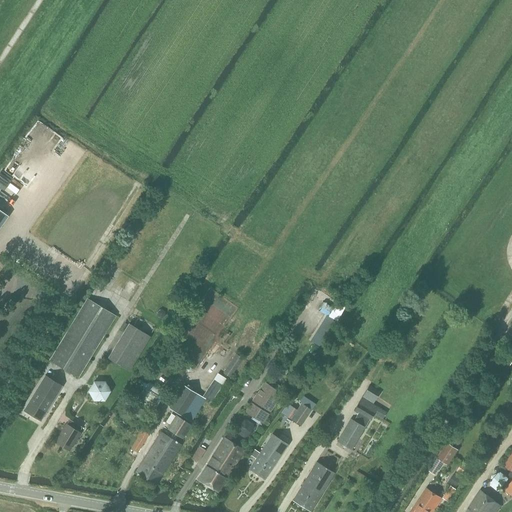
[(0,227),(8,216),(0,209),(0,227)]
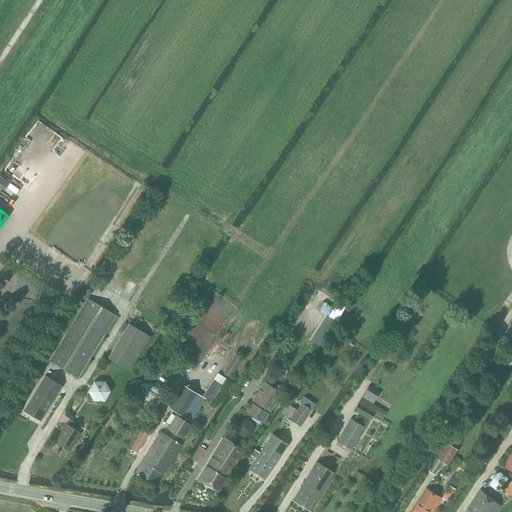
[(78,377),(117,316),(90,299),(52,361),(78,377)]
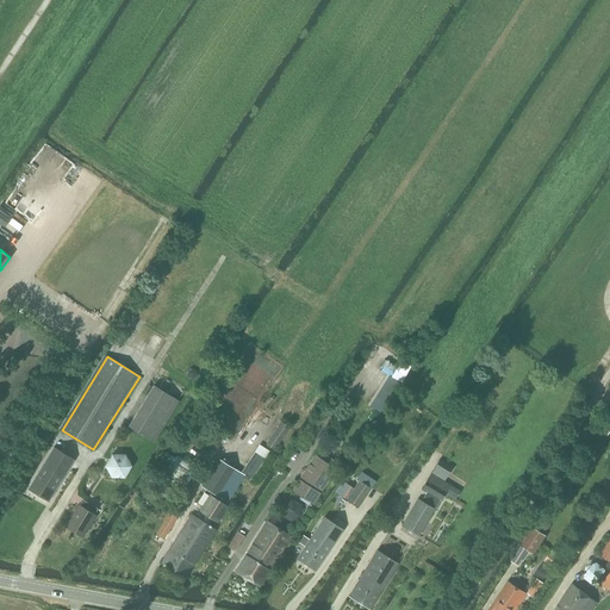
[(399,378),(405,367),(400,365),(394,375),(399,378)]
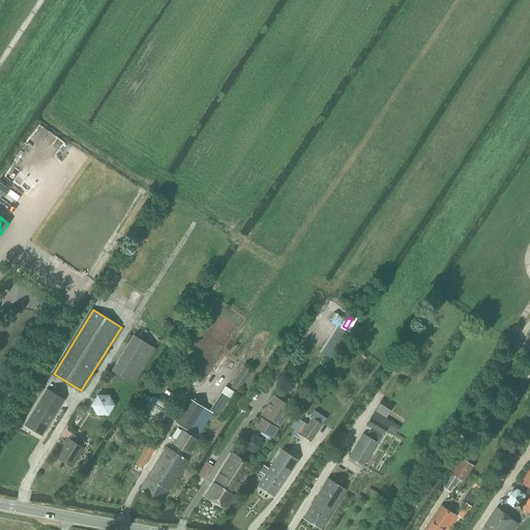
[(135,384),(157,349),(136,335),(114,372),(135,384)]
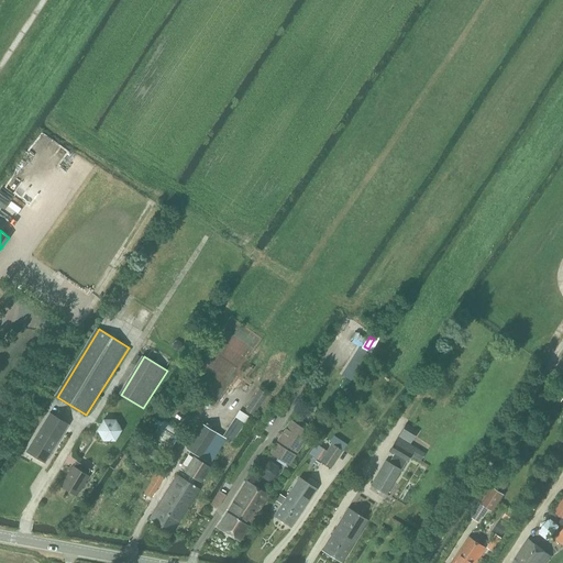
[(562,384),(553,398),(560,404),(562,398),(562,384)]
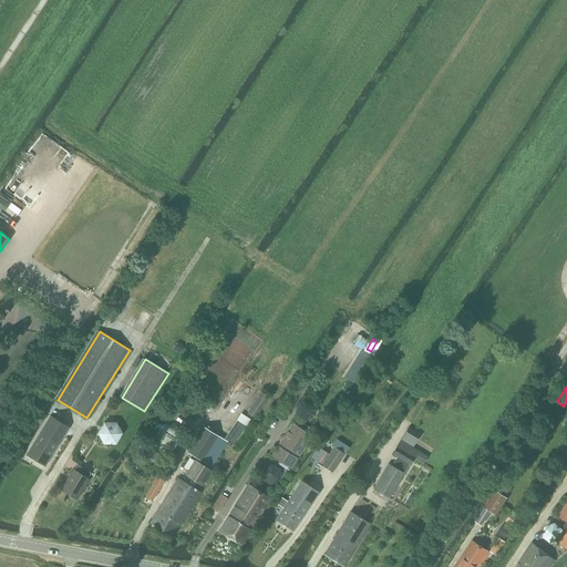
[(297,392),(292,399),(297,402),(301,395),(297,392)]
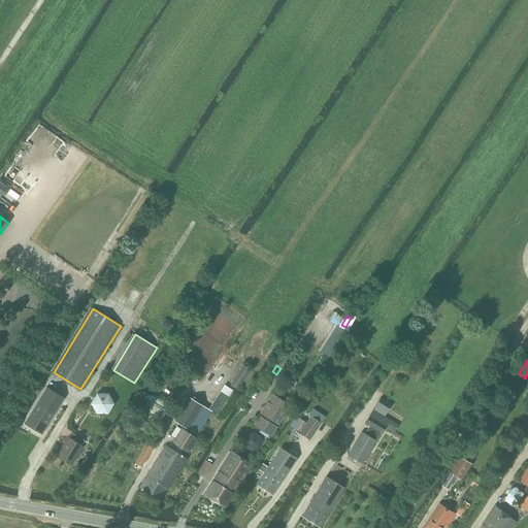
[(244,366),(231,386),(237,389),(251,370),(244,366)]
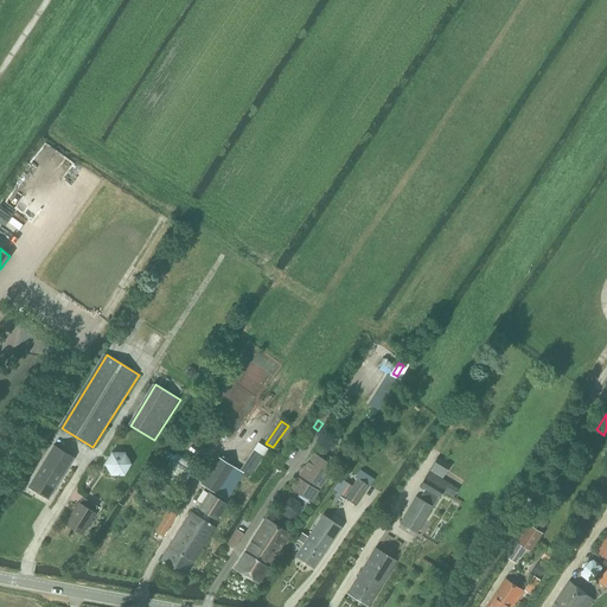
[(195,427),(187,439),(196,445),(203,433),(195,427)]
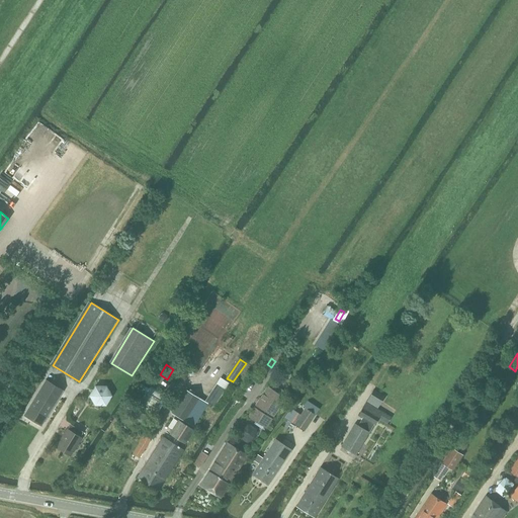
[(46,380),(24,415),(41,426),(63,391),(46,380)]
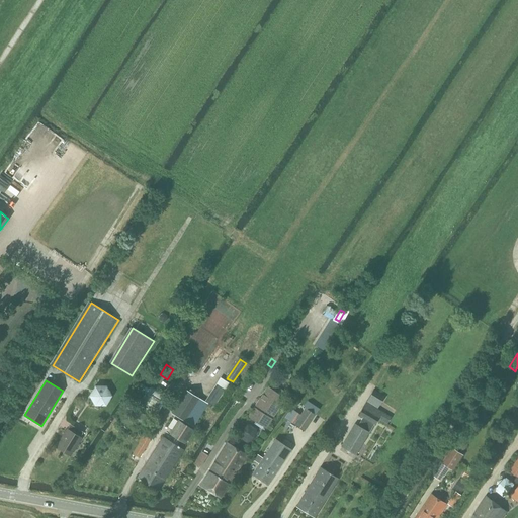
[(169,440),(164,437),(139,478),(158,489),(183,449),(177,446),(180,441),(185,444),(190,435),(192,436),(199,425),(195,422),(206,404),(216,409),(229,387),(218,380),(204,402),(186,391),(172,414),(193,427),(192,428),(178,419),(172,430),(170,429),(168,432),(169,433),(169,434),(172,436),(169,440)]
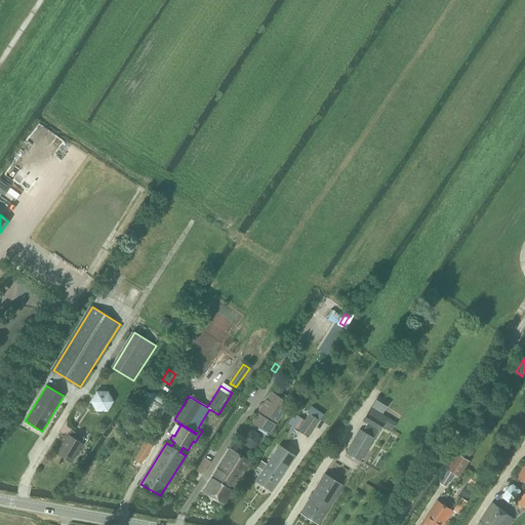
[(134,407),(157,421),(170,402),(148,388),(134,407)]
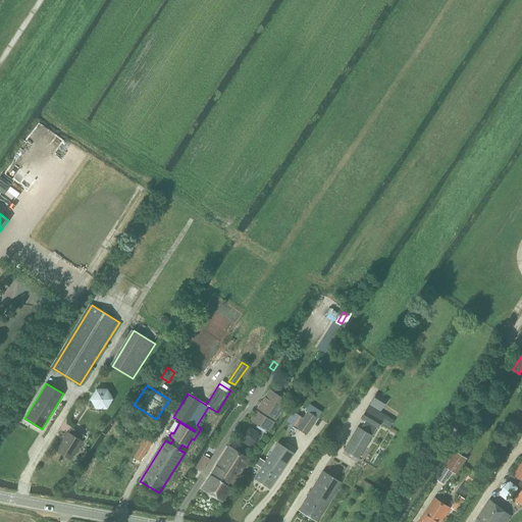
[(272,393),(269,390),(250,420),(267,431),(286,402),(283,400),(286,395),(276,387),(272,393)]
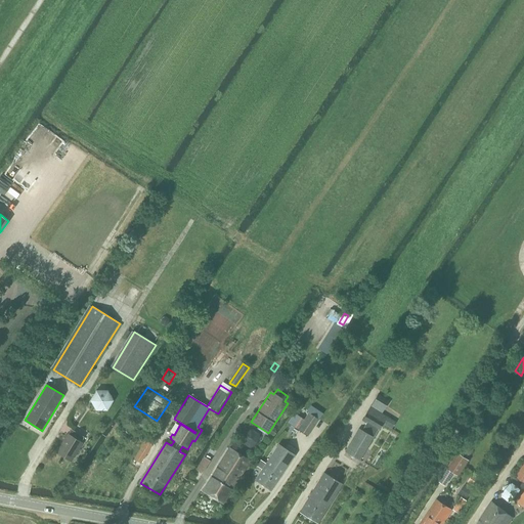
[(96,390),(90,400),(96,410),(107,410),(114,400),(107,390),(96,390)]
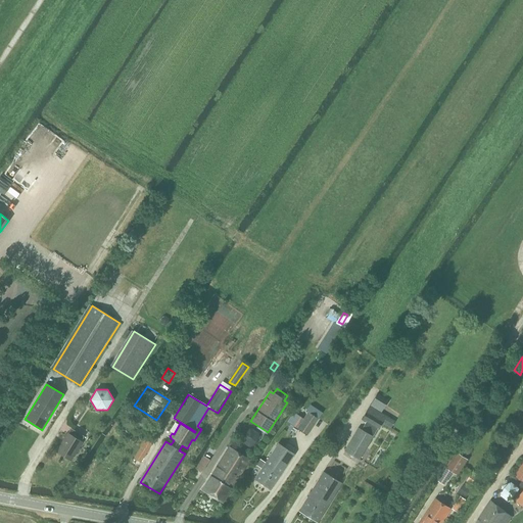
[(362,430),(359,427),(344,450),(359,459),(372,436),(377,428),(379,429),(382,424),(391,429),(395,421),(386,416),(386,415),(382,413),(389,400),(377,393),(370,406),(362,419),(367,422),(362,430)]
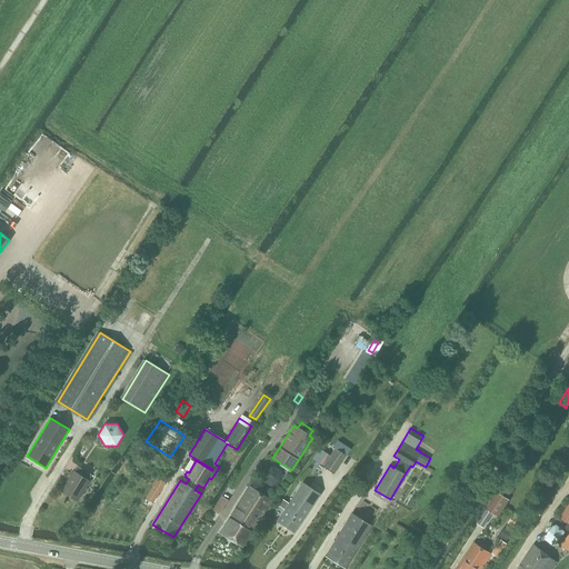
[(320,449),(313,460),(323,466),(335,473),(347,456),(338,450),(336,448),(330,456),(320,449)]
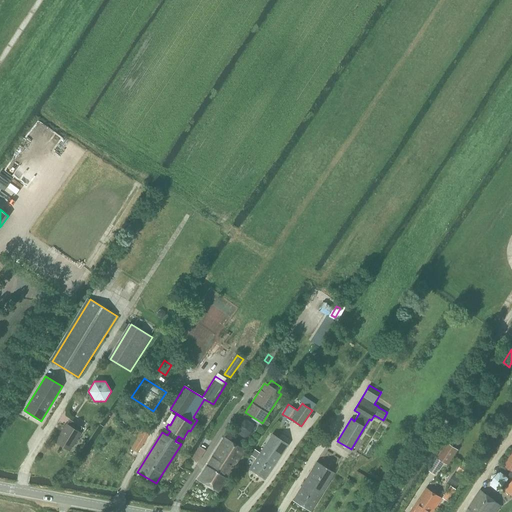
[(132,416),(142,422),(148,413),(138,406),(132,416)]
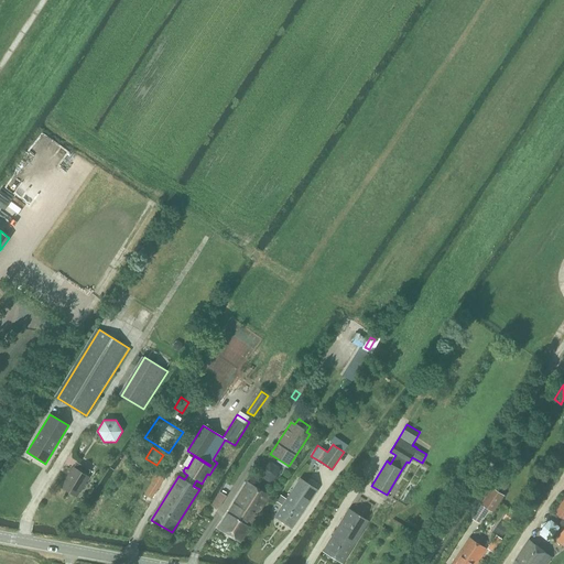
[(77,462),(74,468),(62,487),(76,496),(88,477),(87,476),(91,470),(77,462)]
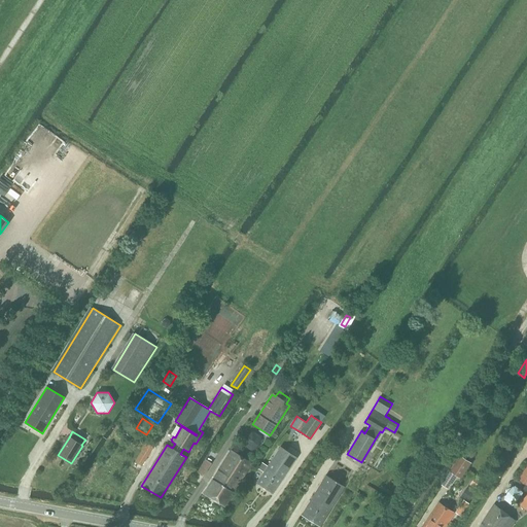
[(141,450),(142,451),(136,461),(142,465),(153,447),(146,443),(141,450)]
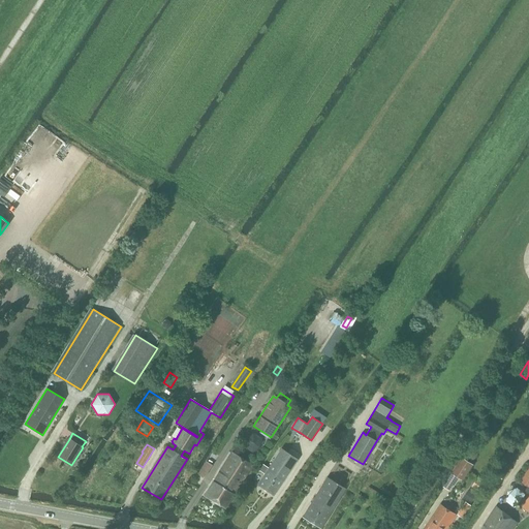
[(260,470),(265,474),(258,484),(274,495),(298,461),(281,449),(268,468),(263,465),(260,470)]
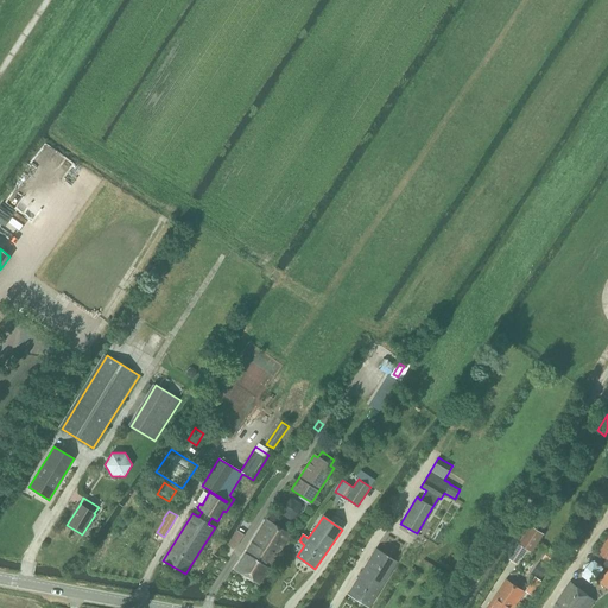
[(235,570),(259,584),(289,534),(266,520),(235,570)]
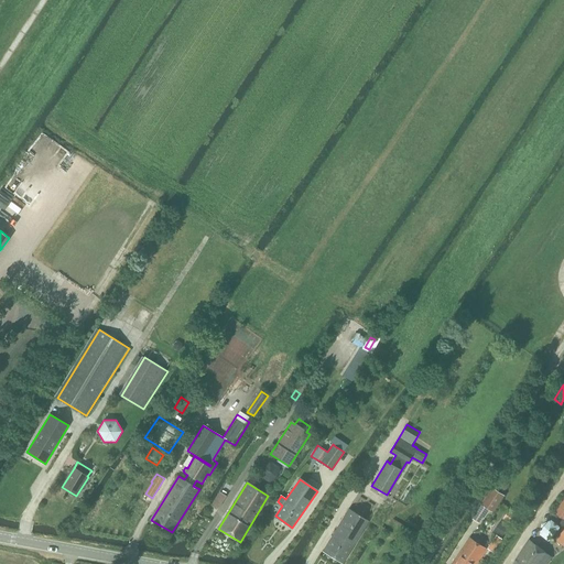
[(494,488),(481,505),(494,512),(505,496),(494,488)]
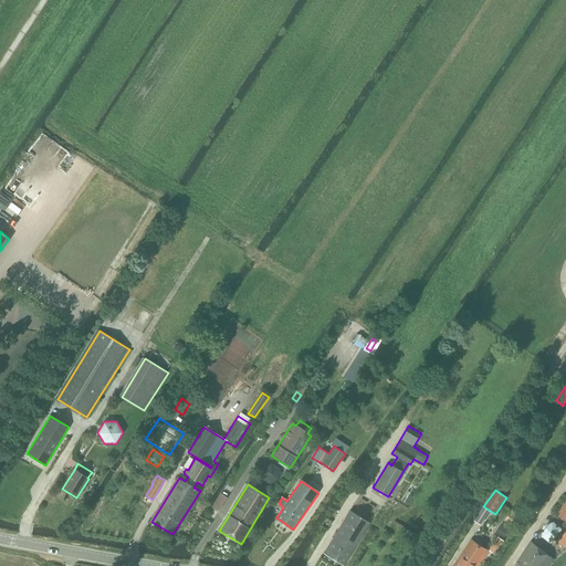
[(212,506),(219,511),(227,498),(220,493),(212,506)]
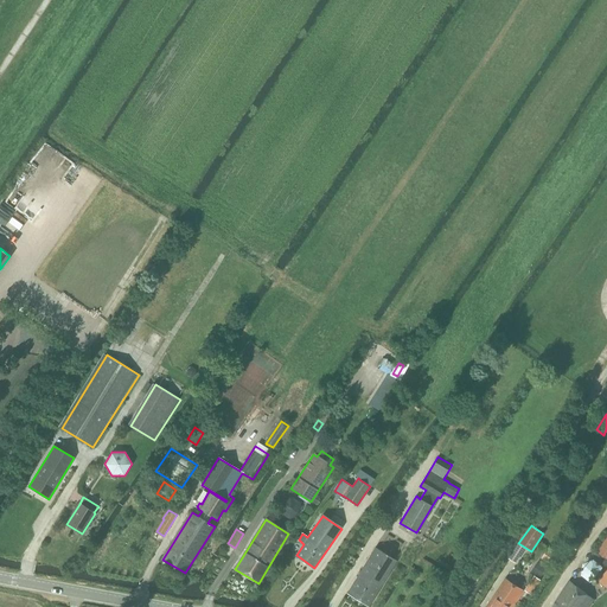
[(368,606),(396,561),(376,548),(347,593),(368,606)]
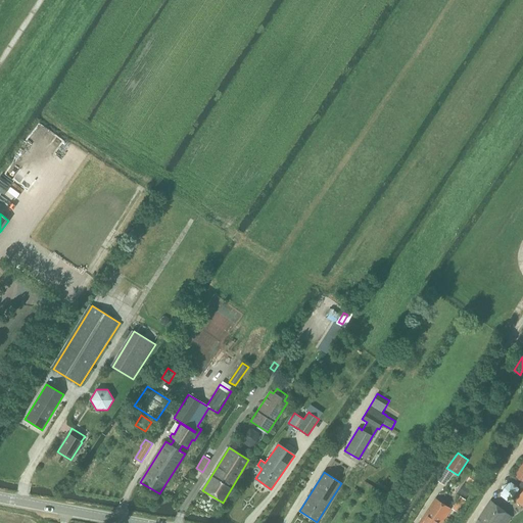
[(467,481),(474,486),(480,478),(472,473),(467,481)]
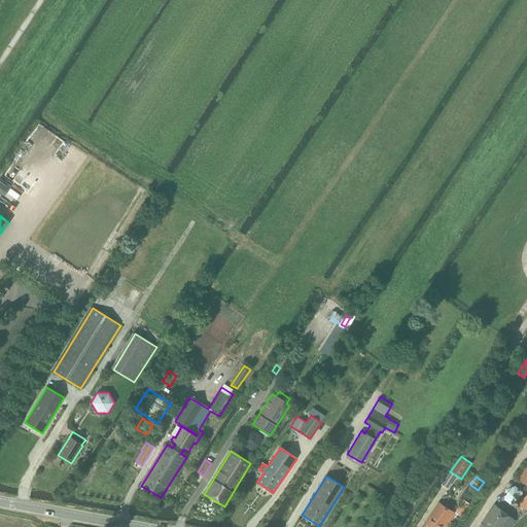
[(461,496),(469,502),(476,493),(467,488),(461,496)]
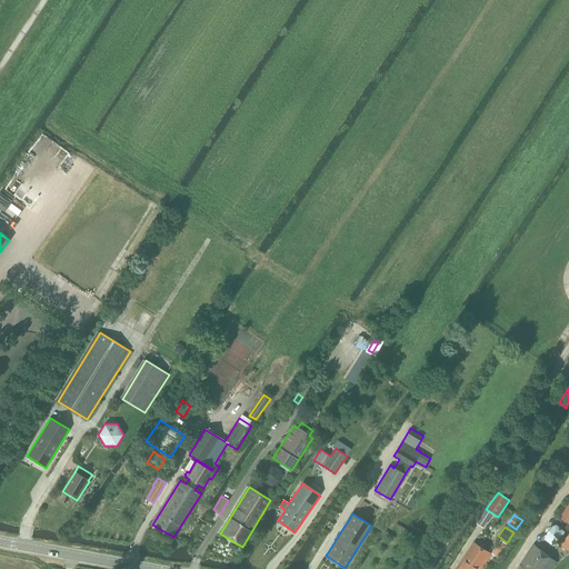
[(501,540),(492,553),(499,558),(508,543),(501,540)]
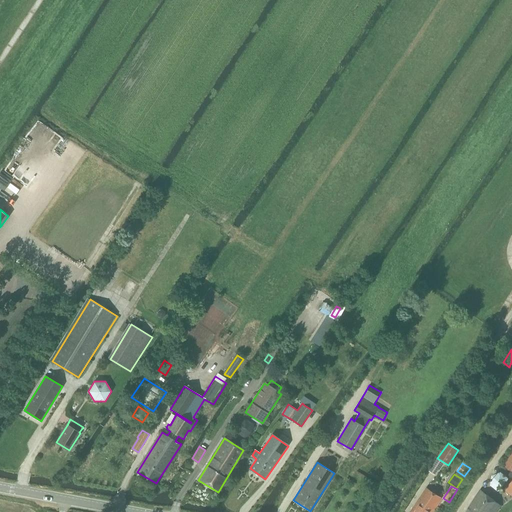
[(433,511),(443,498),(427,487),(410,511),(433,511)]
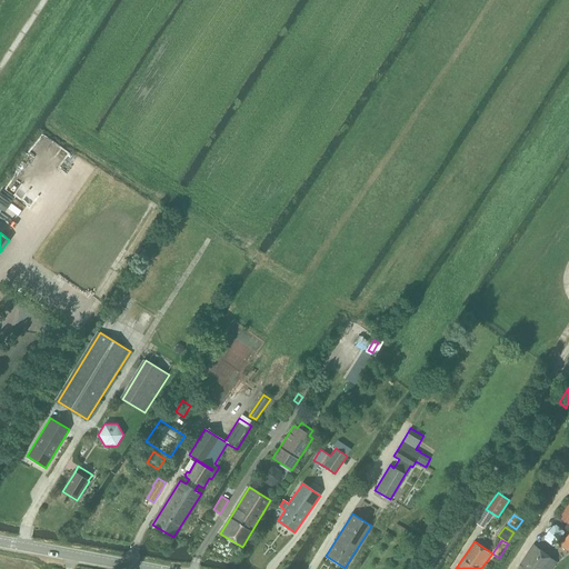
[(550,568),(557,560),(535,546),(518,568),(550,568)]
